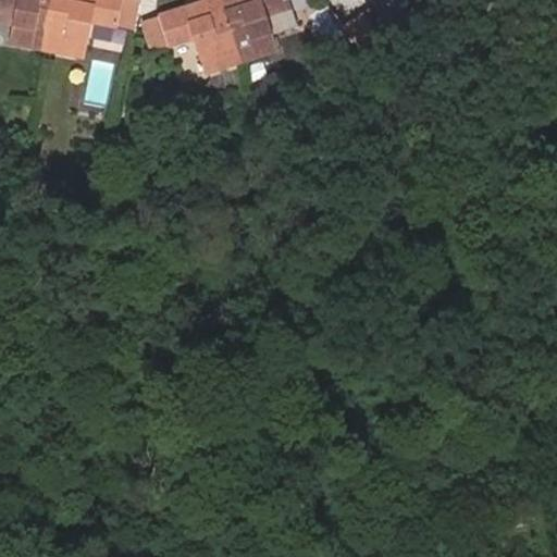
[(46,50),(56,0),(0,0),(0,21),(12,23),(9,42),(46,50)]
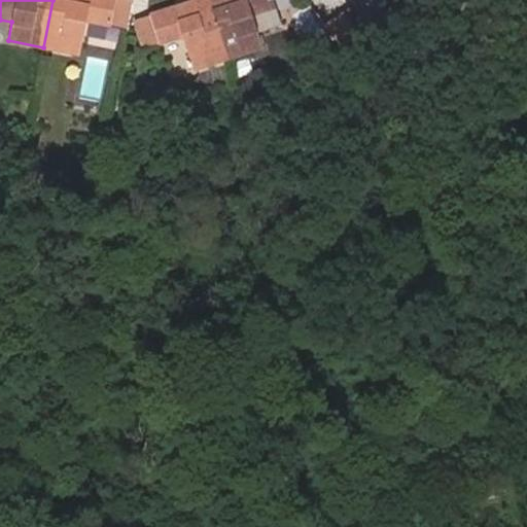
[(110,26),(114,0),(53,0),(43,47),(79,55),(85,21),(110,26)]
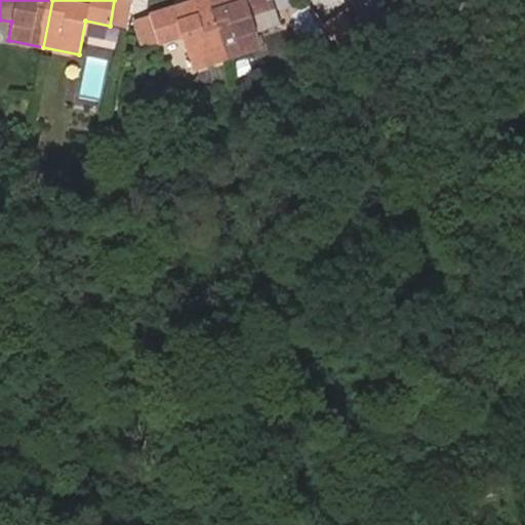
[(227,57),(208,0),(192,0),(193,1),(150,15),(158,43),(182,36),(193,69),(195,68),(227,57)]
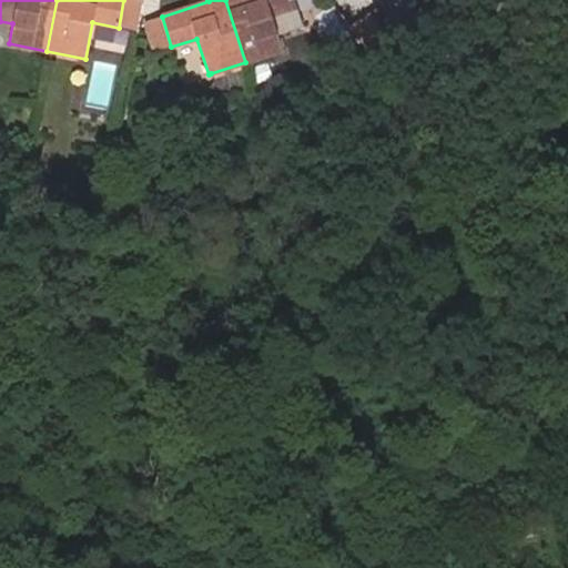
[(296,8),(294,0),(225,0),(245,62),(283,51),(272,16),(285,11),(296,8)]
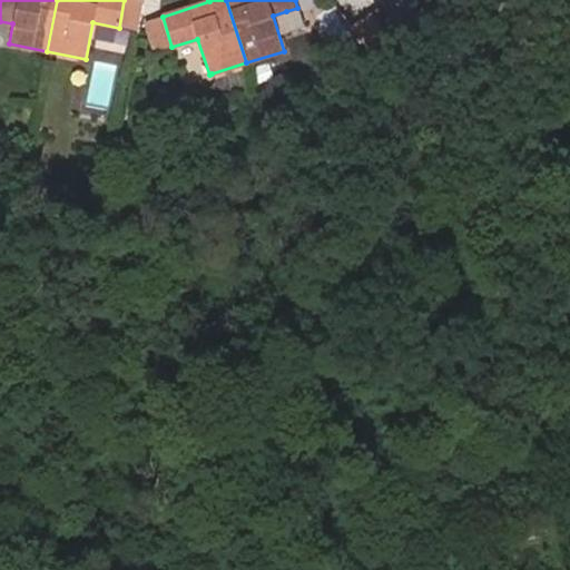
[(394,42),(371,13),(353,28),(375,57),(394,42)]
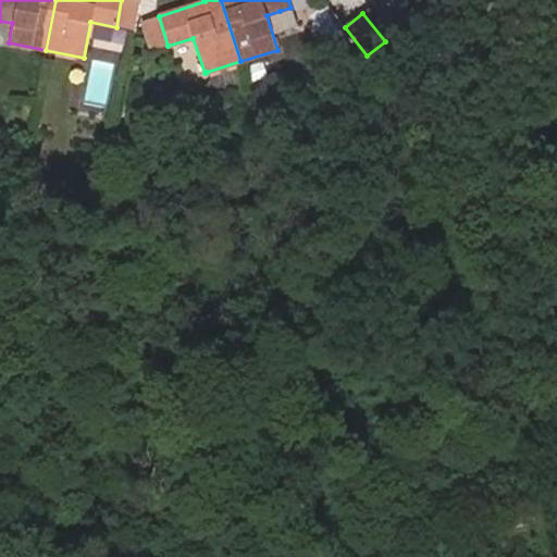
[(168,46),(159,16),(140,22),(149,52),(168,46)]
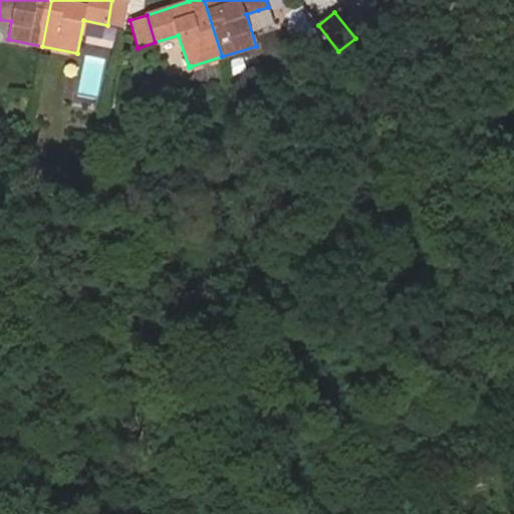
All buildings are outlined.
